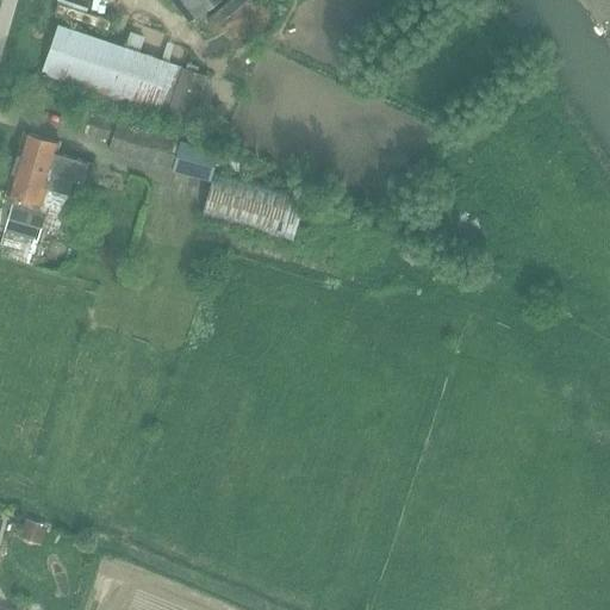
[(175,0),(192,19),(216,0),(175,0)]
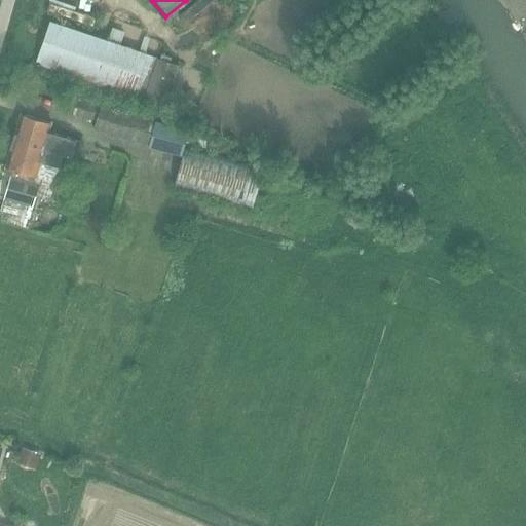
[(198,0),(180,15),(187,23),(215,0),(198,0)]
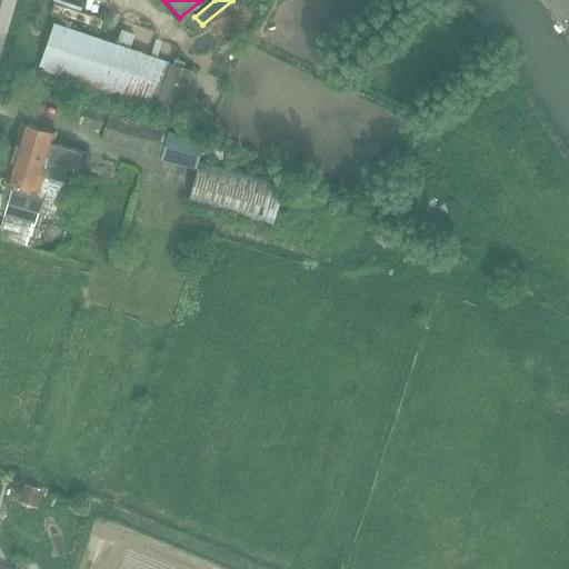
[(56,22),(41,63),(142,98),(140,106),(155,111),(156,108),(180,116),(196,71),(171,62),(171,61),(167,60),(160,58),(131,48),(117,43),(98,37),(56,22)]
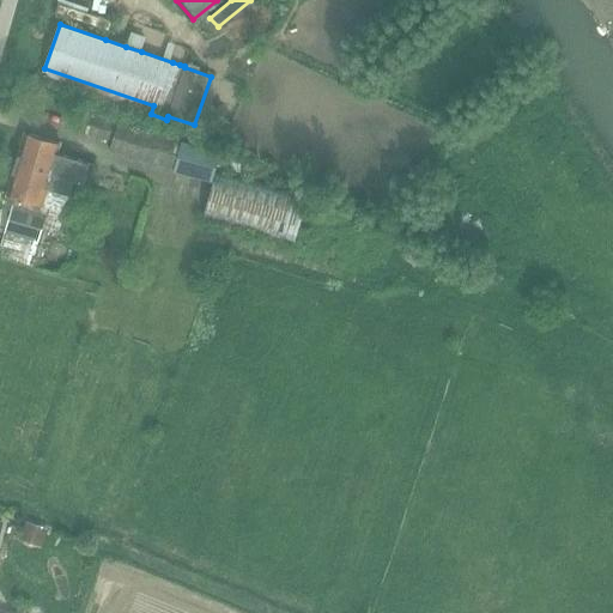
[(129,40),(126,47),(141,52),(146,37),(132,32),(129,40)]
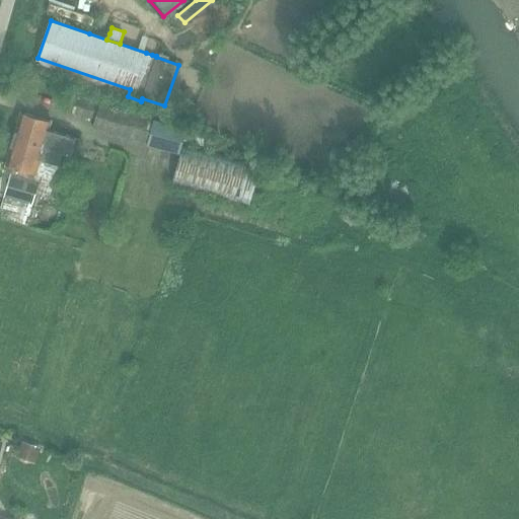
[(74,95),(70,112),(96,119),(94,127),(180,151),(173,184),(250,209),(261,164),(213,148),(216,137),(188,126),(188,127),(101,103),(100,103),(100,102),(74,95)]
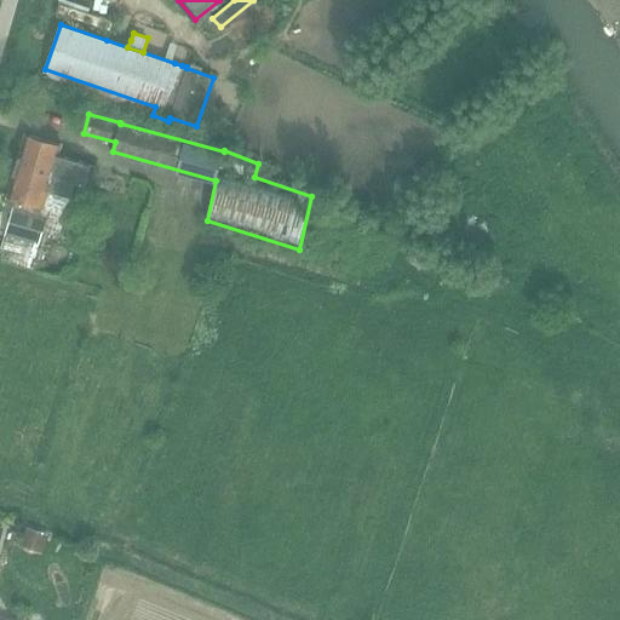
[(17,166),(68,181),(90,187),(90,185),(96,166),(61,156),(58,155),(61,144),(52,142),(26,135),(17,166)]
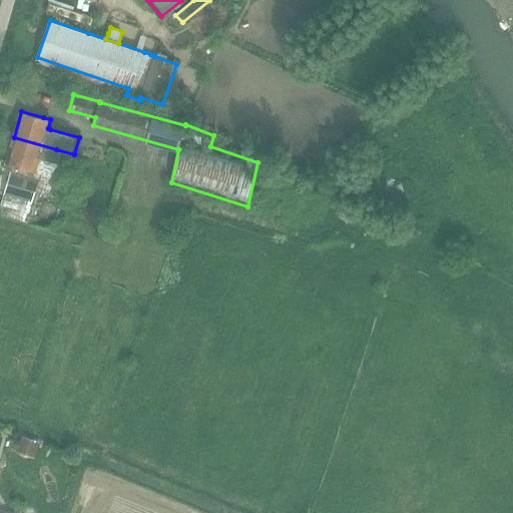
[(5,193),(0,211),(0,215),(14,219),(27,223),(33,201),(37,190),(51,194),(56,176),(55,176),(58,165),(80,171),(84,157),(74,154),(56,149),(14,137),(6,163),(13,164),(5,193)]
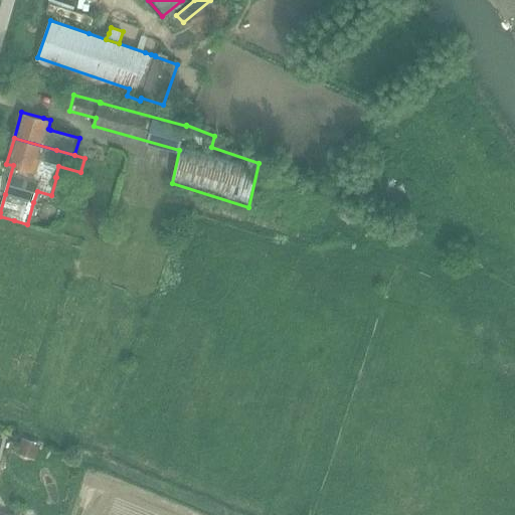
[(22,438),(16,454),(35,460),(40,444),(22,438)]
